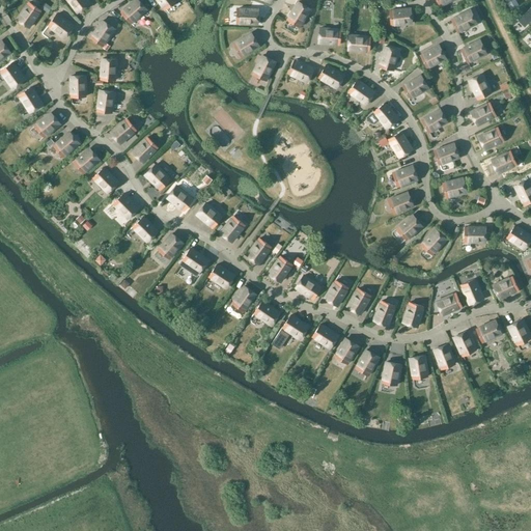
[(68,0),(78,11),(89,3),(86,0),(68,0)]
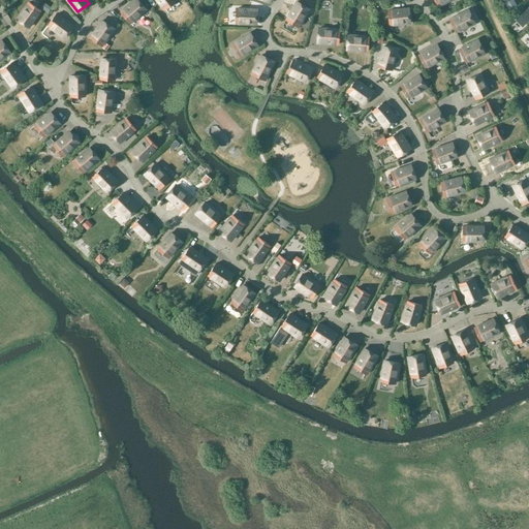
[(138,0),(134,0),(121,11),(131,23),(147,9),(138,0)]
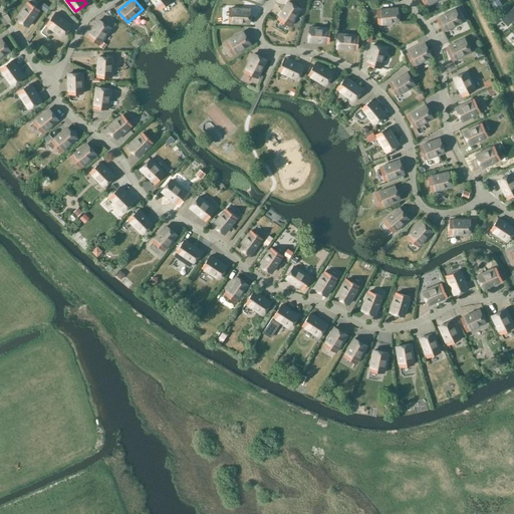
[(153,0),(160,8),(170,0),(153,0)]
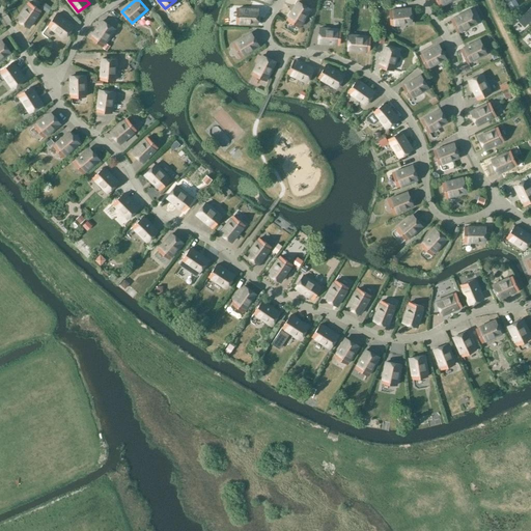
[(299,1),(287,19),(300,26),(311,9),(299,1)]
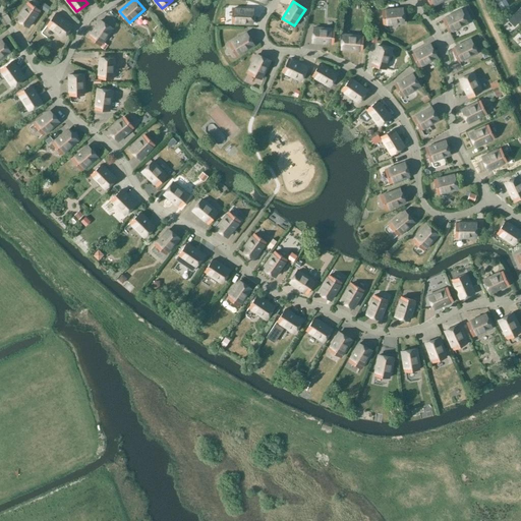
[(41,10),(29,2),(16,18),(29,26),(41,10)]
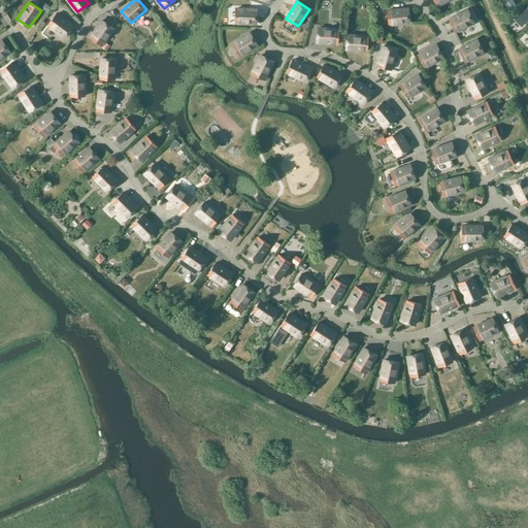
[(236,8),(236,23),(256,24),(257,9),(236,8)]
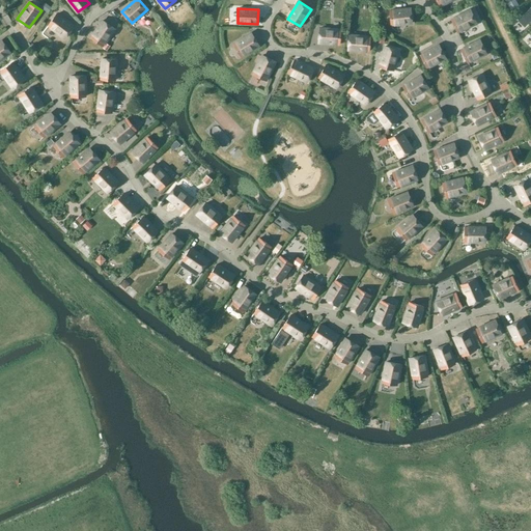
[(411,8),(390,10),(391,25),(412,23),(411,8)]
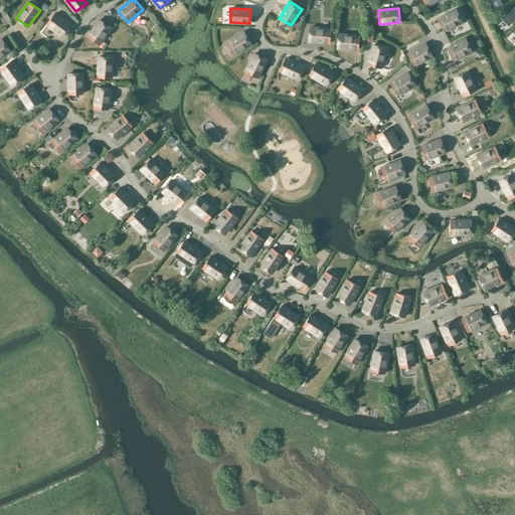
[(456,11),(438,20),(444,32),(462,23),(456,11)]
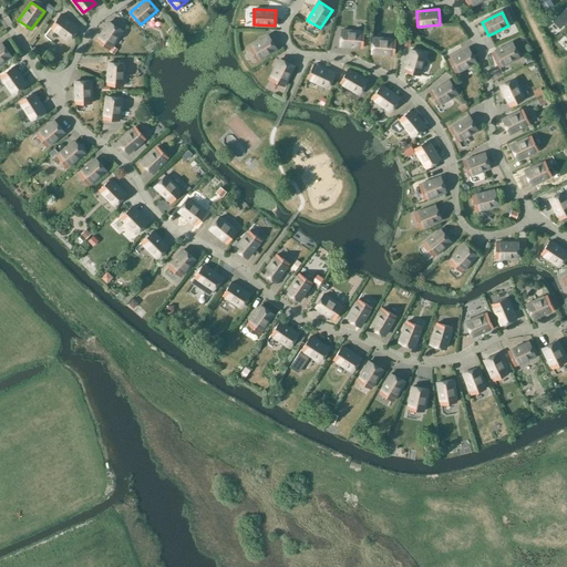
[(61,14),(51,27),(69,40),(79,28),(61,14)]
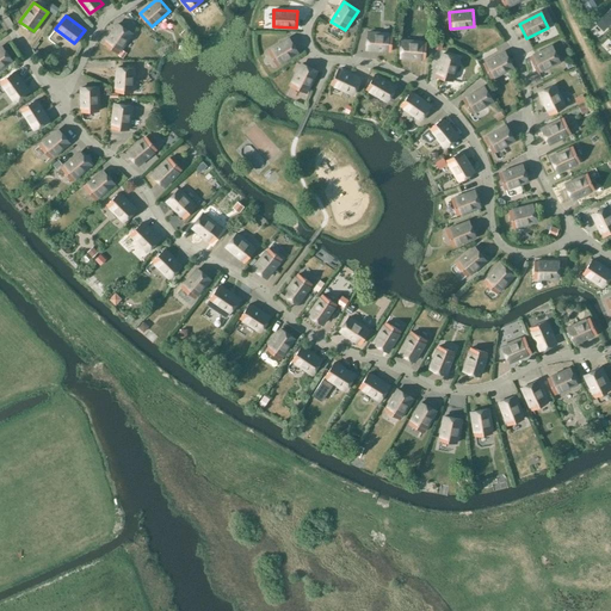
[(118,23),(105,43),(118,53),(133,32),(118,23)]
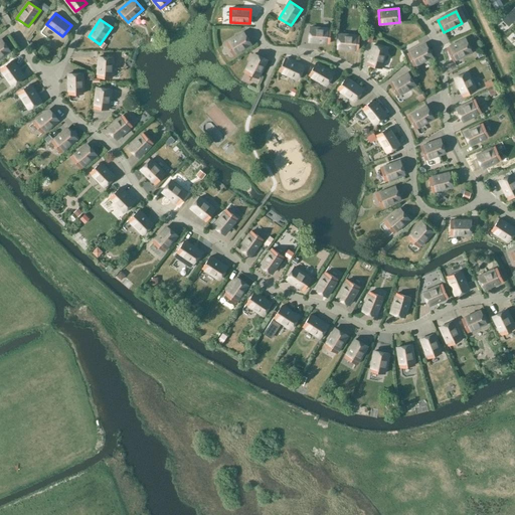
[(311,27),(309,41),(329,43),(330,29),(311,27)]
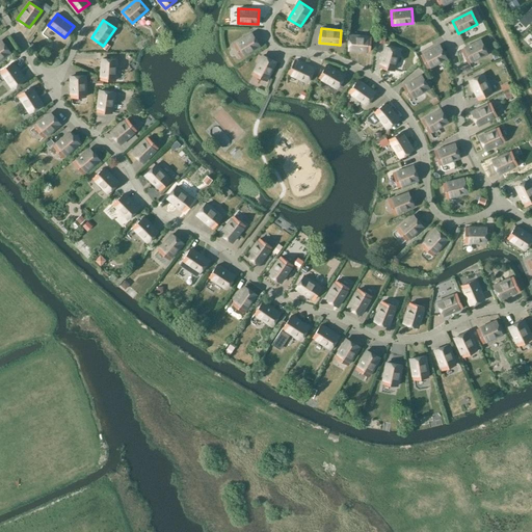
[(253,33),(234,44),(242,56),(260,46),(253,33)]
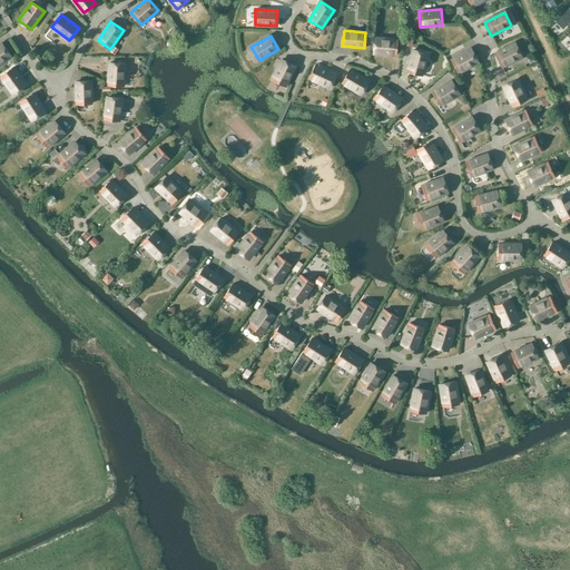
[(376,38),(374,53),(396,55),(399,39),(376,38)]
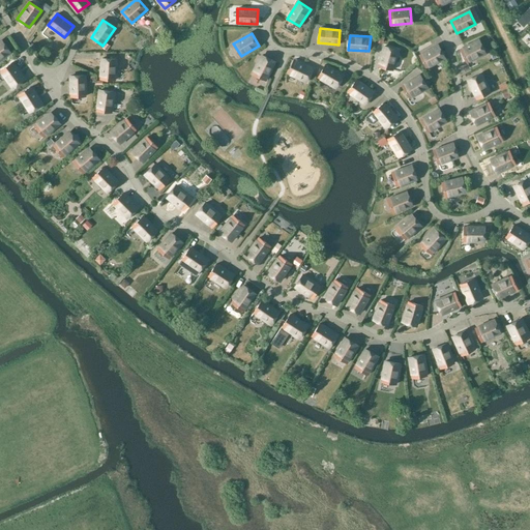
[(0,59),(10,52),(2,40),(0,40),(0,59)]
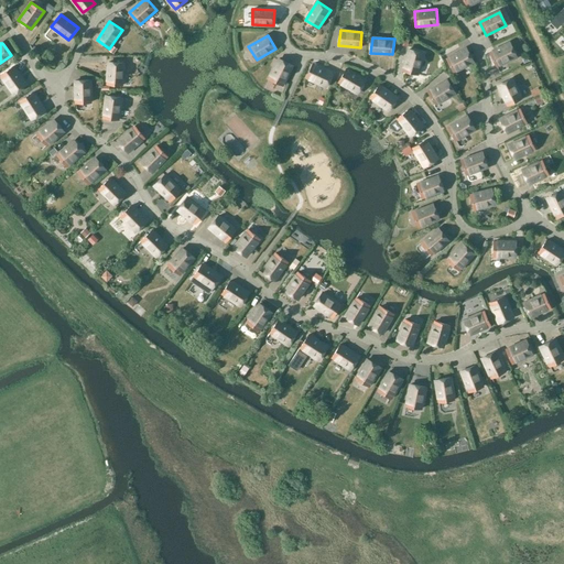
[(509,44),(489,53),(497,67),(517,57),(509,44)]
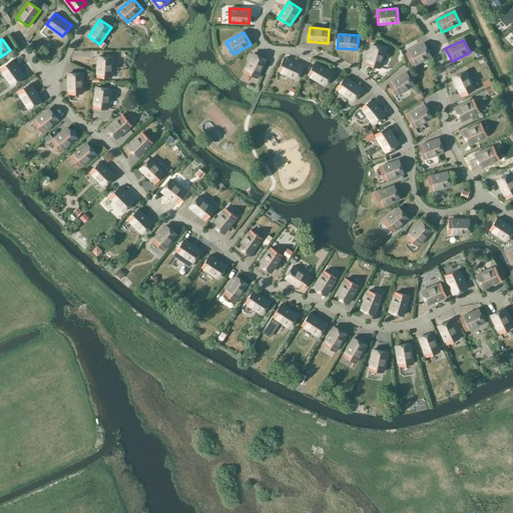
[(424,44),(407,54),(413,66),(431,57),(424,44)]
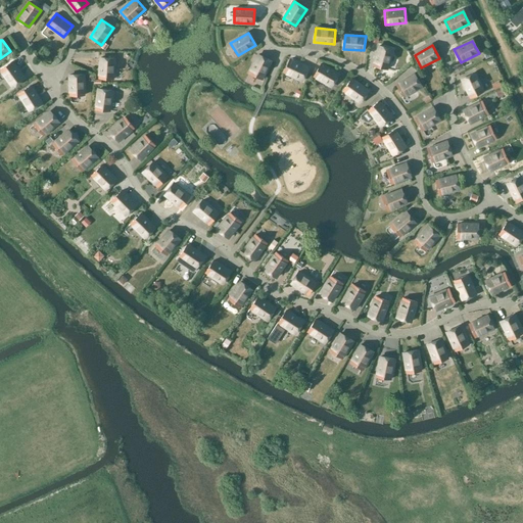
[(380,46),(374,65),(388,69),(393,49),(380,46)]
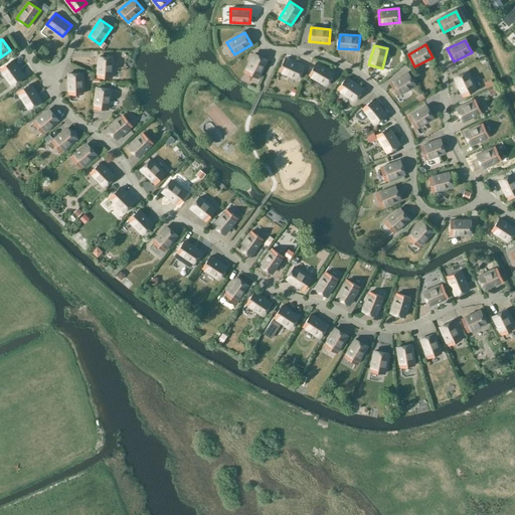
[(254,53),(245,71),(259,77),(268,59),(254,53)]
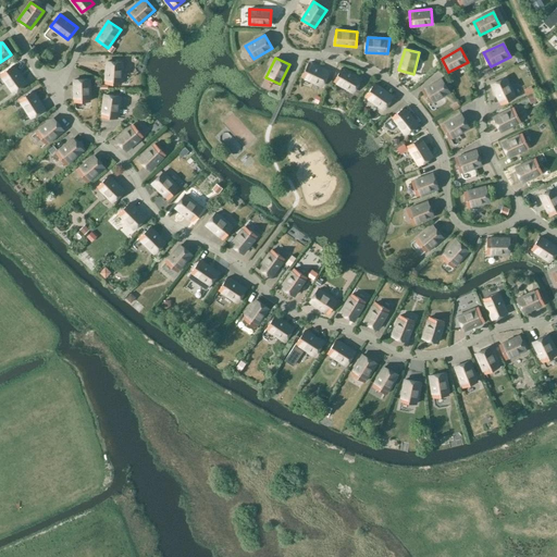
[(108,61),(106,83),(121,84),(123,62),(108,61)]
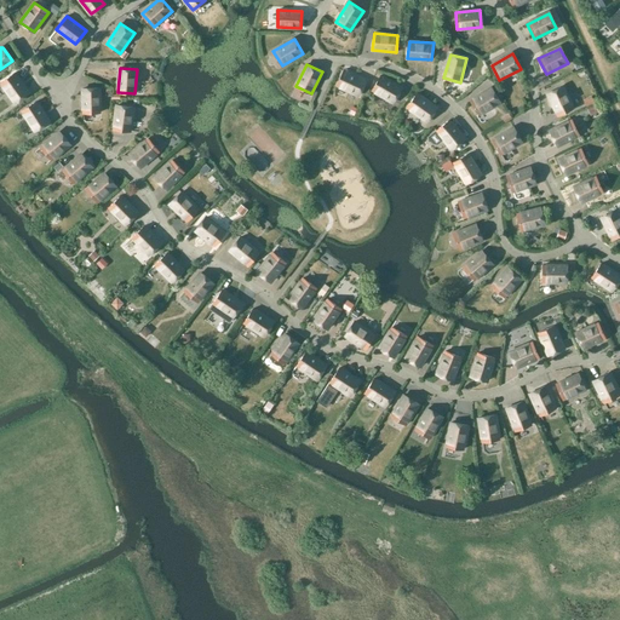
[(344,69),(337,85),(359,96),(366,80),(344,69)]
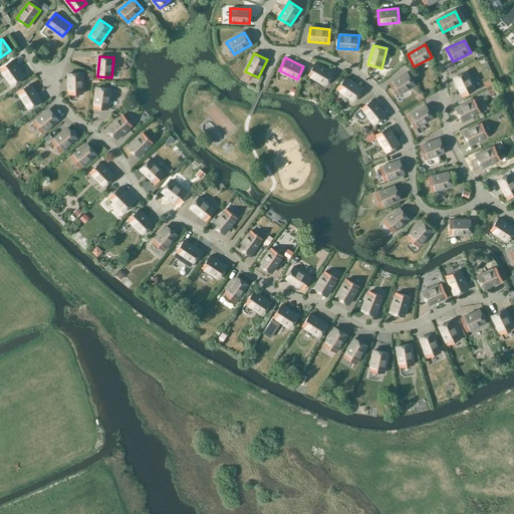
[(13,84),(24,76),(12,60),(1,68),(13,84)]
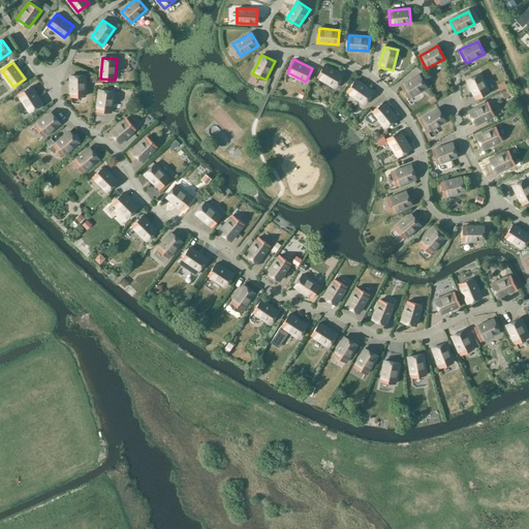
[(325,64),(317,76),(336,87),(343,74),(325,64)]
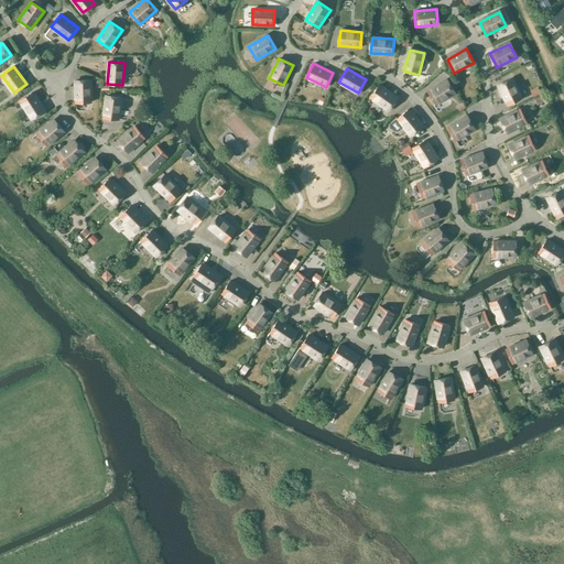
[(90,79),(75,80),(76,102),(91,101),(90,79)]
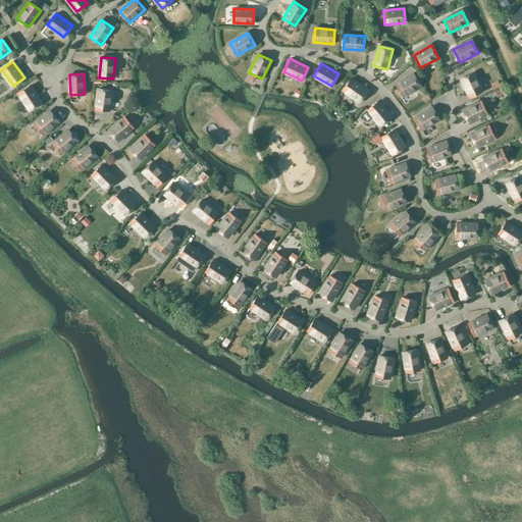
[(414,73),(397,85),(404,97),(421,86),(414,73)]
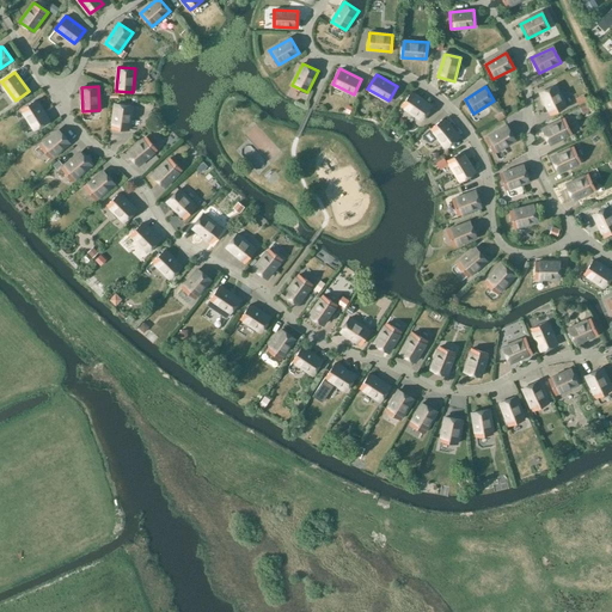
[(555,86),(540,93),(550,115),(565,108),(555,86)]
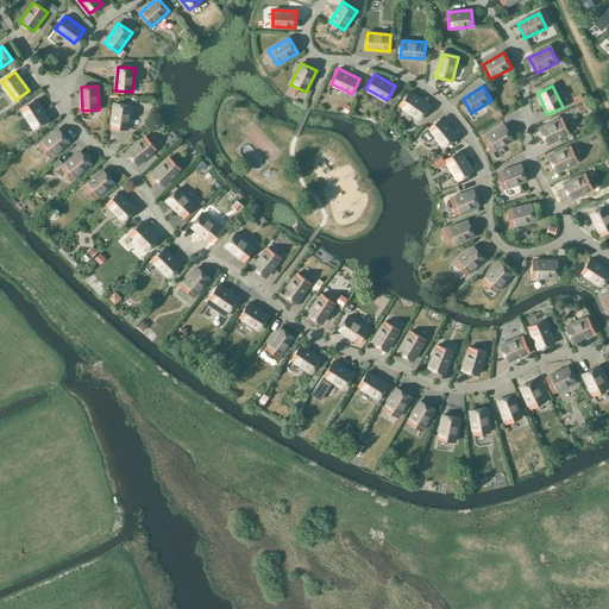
[(410,92),(400,105),(420,119),(429,105),(410,92)]
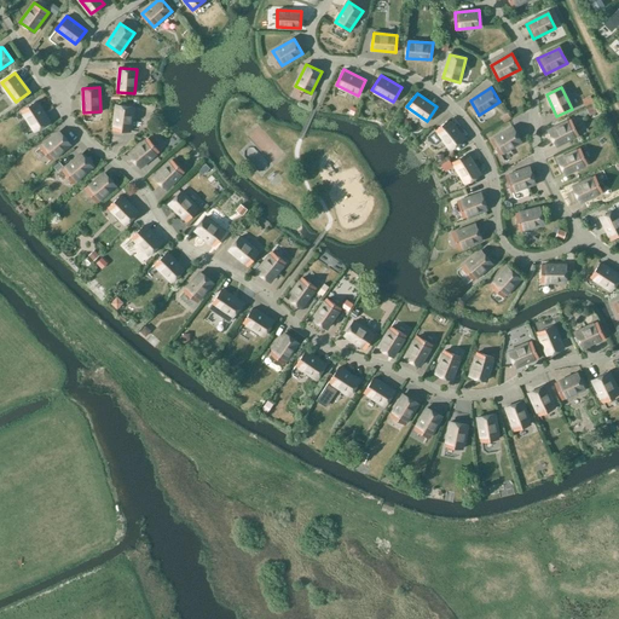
[(35,131),(50,121),(36,100),(22,110),(35,131)]
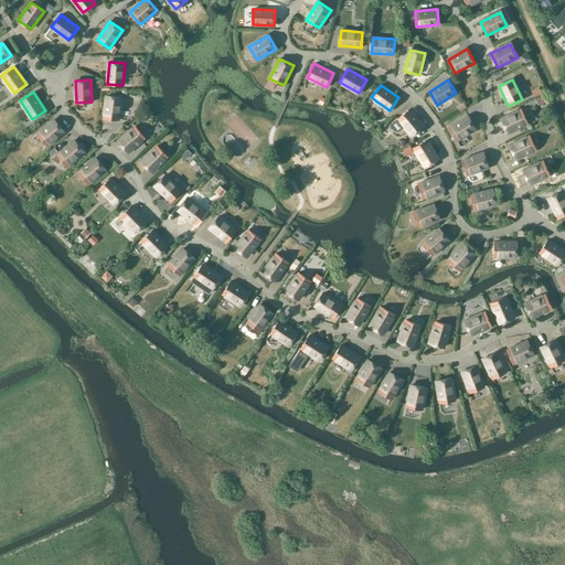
[(107,96),(104,117),(119,119),(121,97),(107,96)]
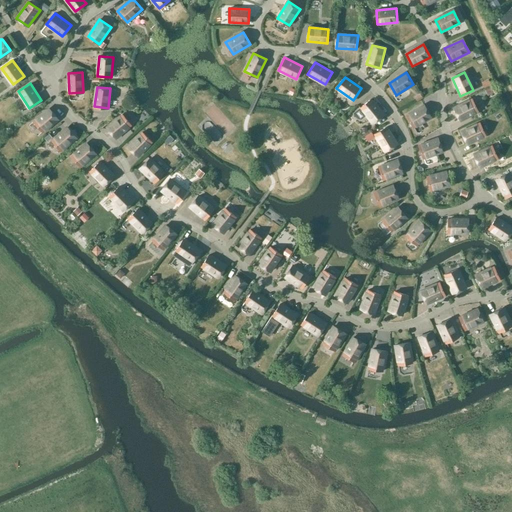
[(373,123),(384,114),(371,99),(354,113),(358,118),(362,118),(366,115),(373,123)]
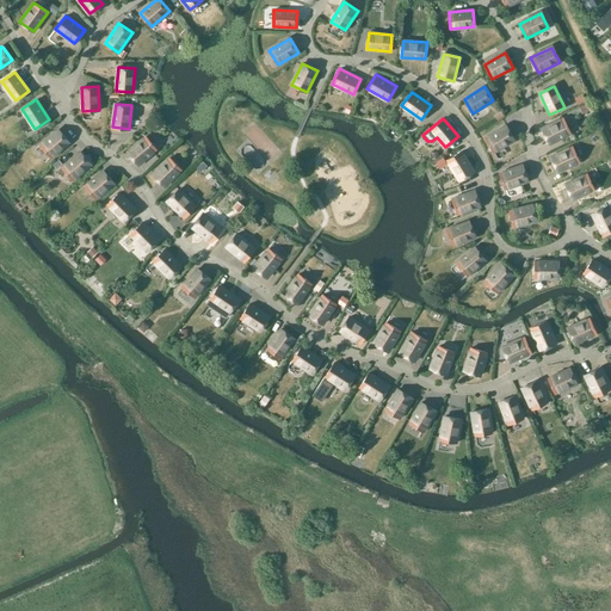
[(563,119),(542,129),(549,144),(571,134),(563,119)]
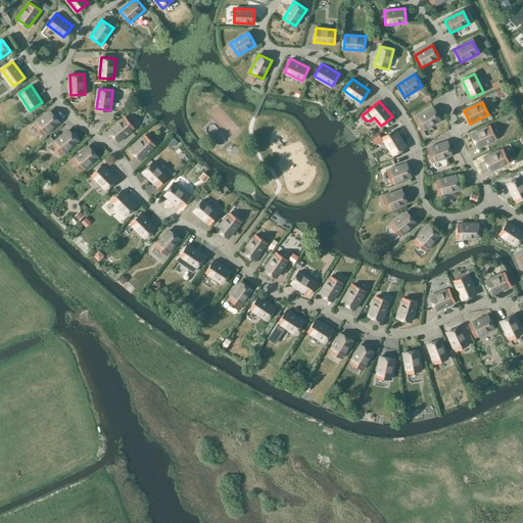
[(422,131),(440,121),(433,108),(415,119),(422,131)]
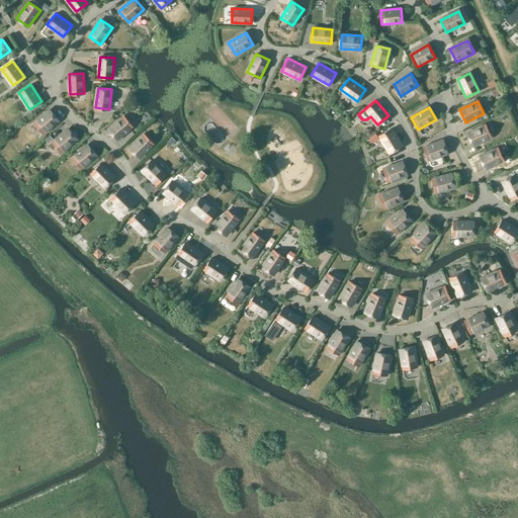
[(59,120),(50,109),(34,122),(44,134),(59,120)]
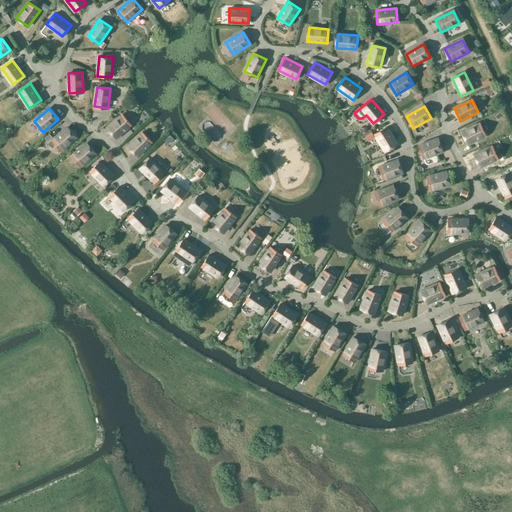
[(122,114),(107,127),(116,138),(131,125),(122,114)]
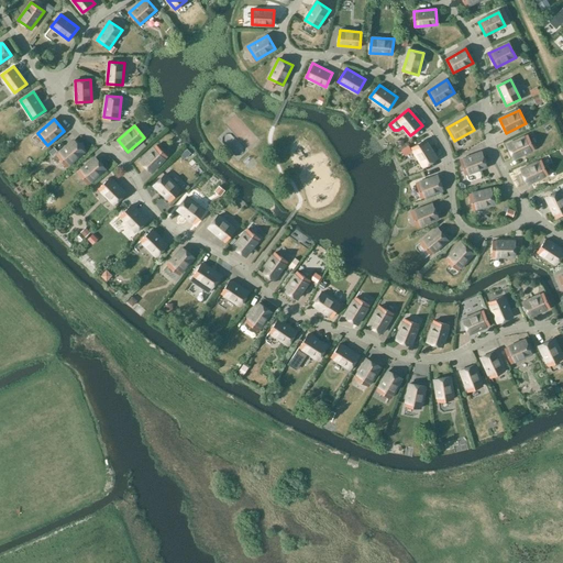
[(527,135),(507,145),(514,158),(533,150),(527,135)]
